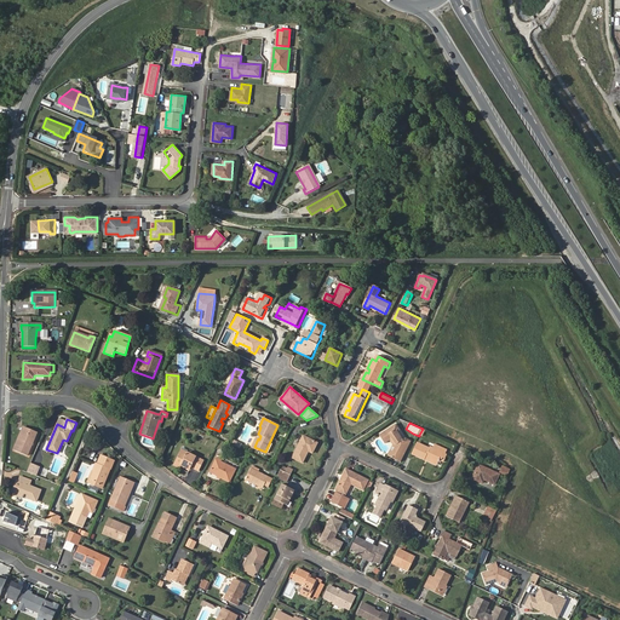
[(26,432),(27,428),(22,426),(12,449),(15,451),(23,431),(26,432)]
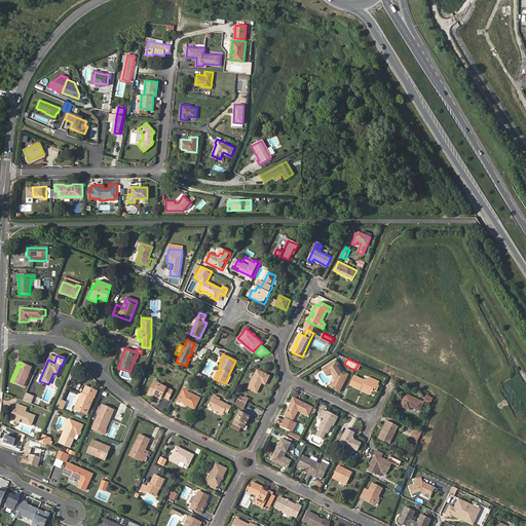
[(336,385),(335,389),(340,392),(349,374),(344,372),(342,374),(338,368),(339,367),(335,362),(325,369),(328,374),(332,371),(337,377),(335,384),(336,385)]
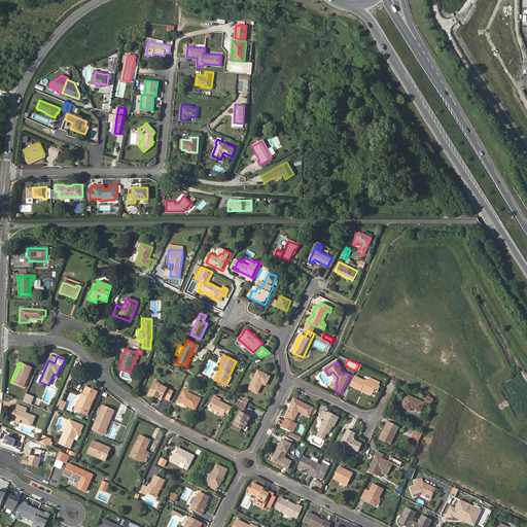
[(31,367),(23,363),(22,367),(20,366),(12,383),(23,387),(31,367)]
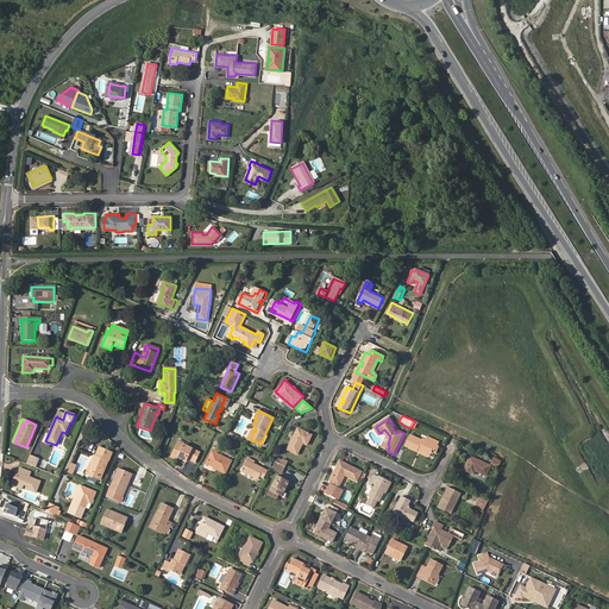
[(381,449),(388,451),(389,446),(388,445),(390,437),(384,429),(380,433),(376,427),(372,429),(380,438),(382,435),(385,438),(381,449)]
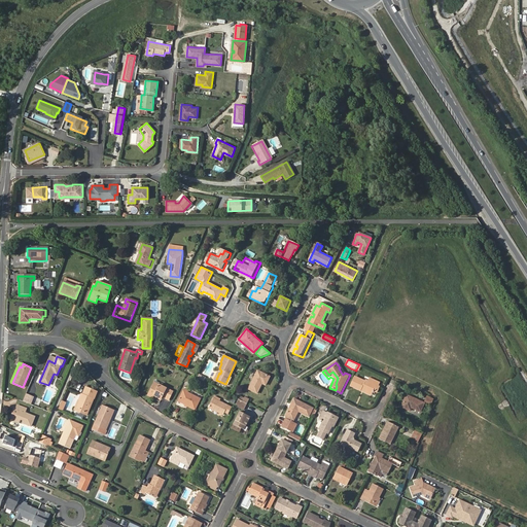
[(271,378),(258,372),(250,389),(259,393),(265,385),(267,386),(271,378)]
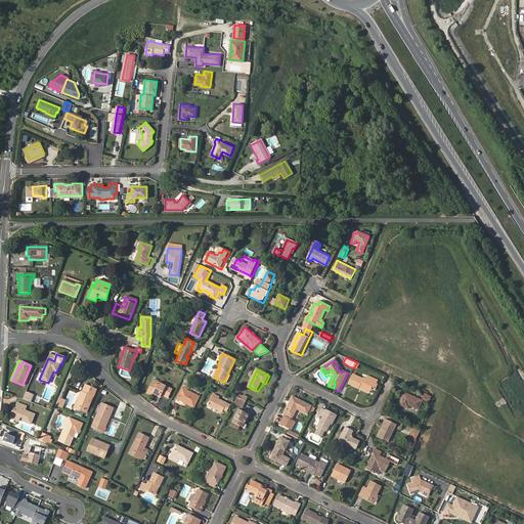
[(362,388),(374,393),(377,386),(379,387),(380,384),(369,379),(367,381),(365,380),(365,382),(354,377),(350,385),(361,390),(362,388)]
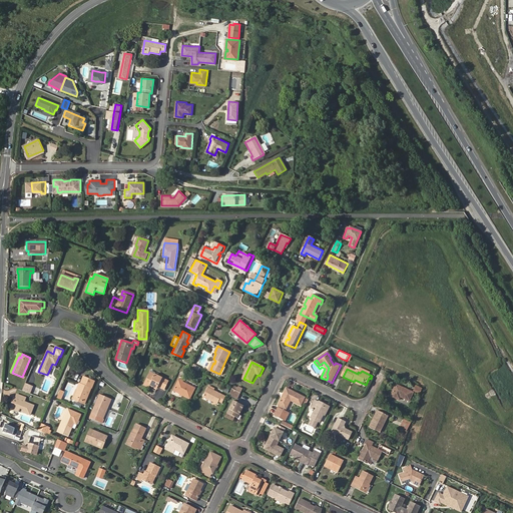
[(80,384),(79,384),(74,398),(84,402),(89,387),(91,388),(93,380),(83,376),(80,384)]
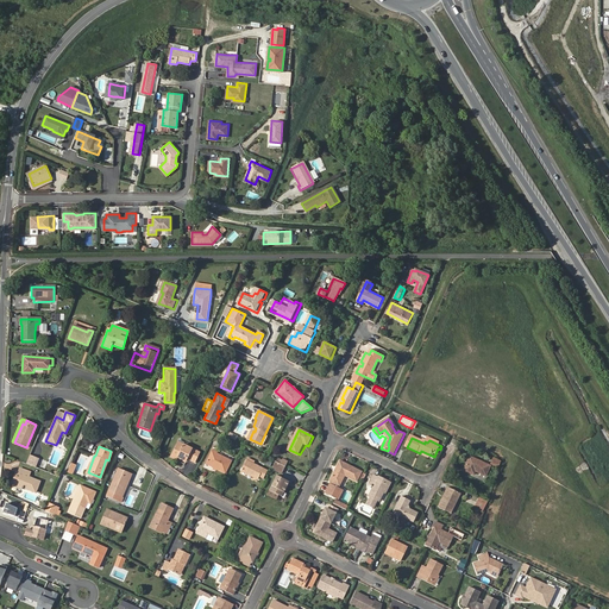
[(200,456),(183,447),(182,451),(176,449),(171,459),(177,462),(179,459),(187,463),(188,462),(195,464),(200,456)]
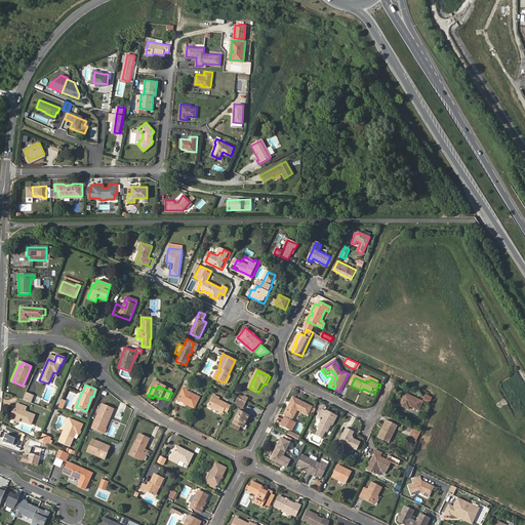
[(187,390),(184,388),(177,400),(194,407),(199,398),(187,392),(187,390)]
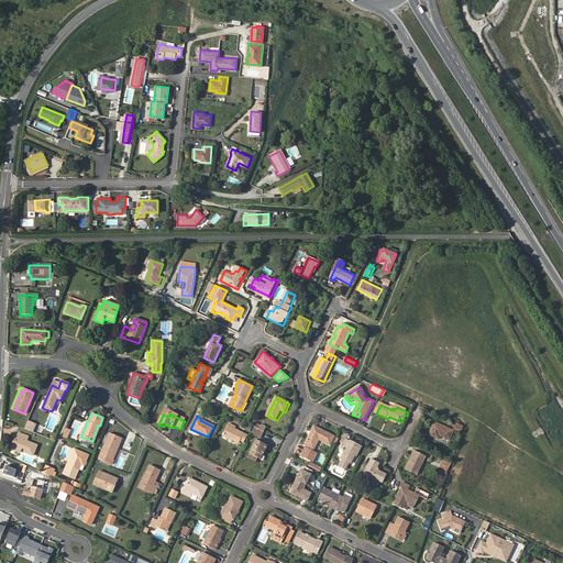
[(24,430),(33,433),(34,431),(33,430),(34,426),(28,422),(24,429),(24,430)]
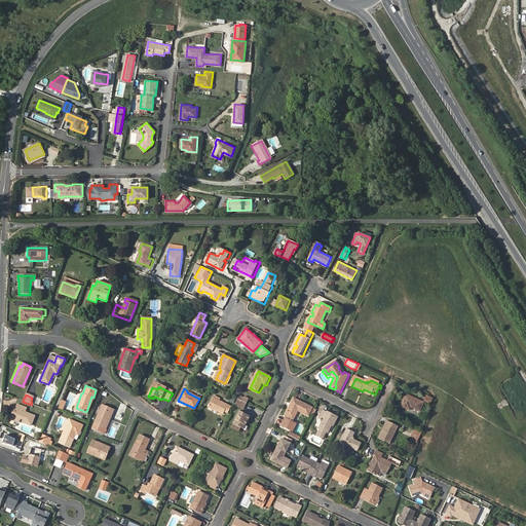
[(424,404),(407,395),(401,407),(410,412),(412,409),(420,413),(424,404)]
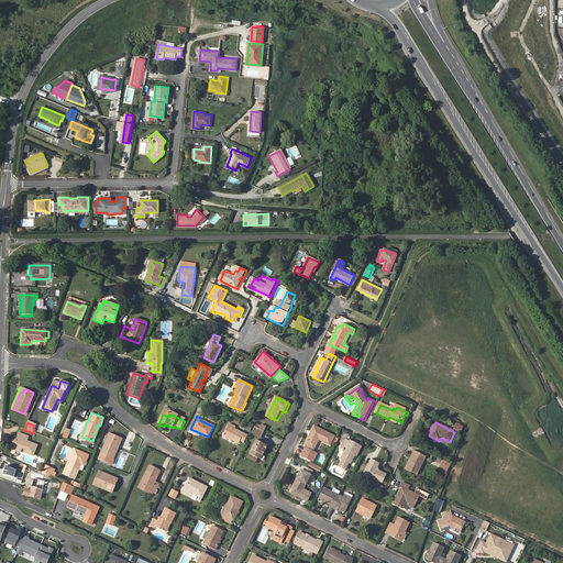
[(316,424),(306,443),(315,448),(319,439),(330,444),(335,434),(316,424)]
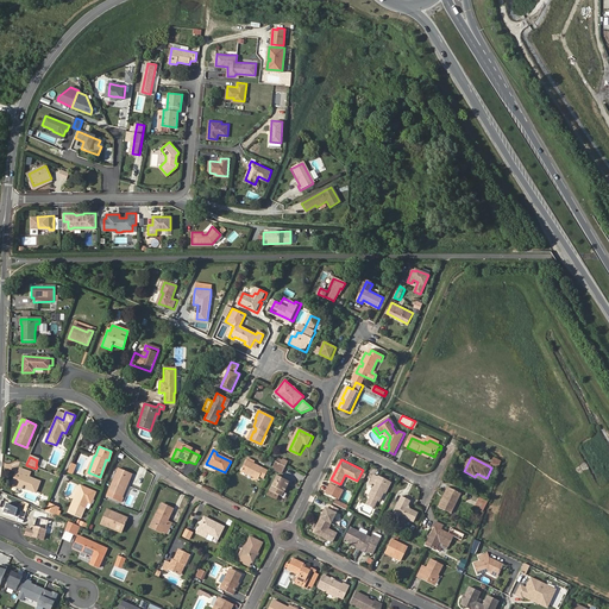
[(258,476),(263,477),(265,470),(245,460),(240,471),(257,479),(258,476)]
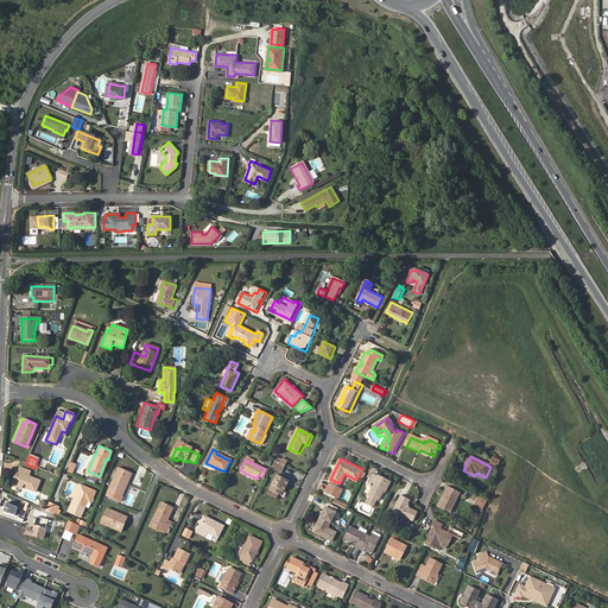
[(280,462),(276,460),(272,468),(283,473),(286,466),(280,462)]
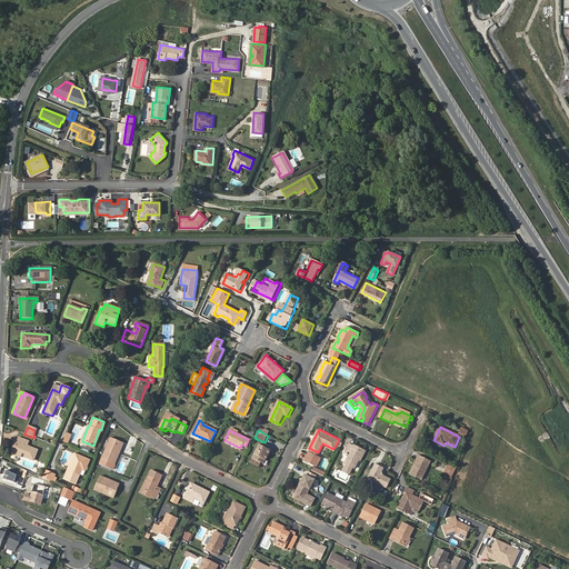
[(112,463),(121,442),(110,437),(99,463),(113,469),(115,465),(112,463)]
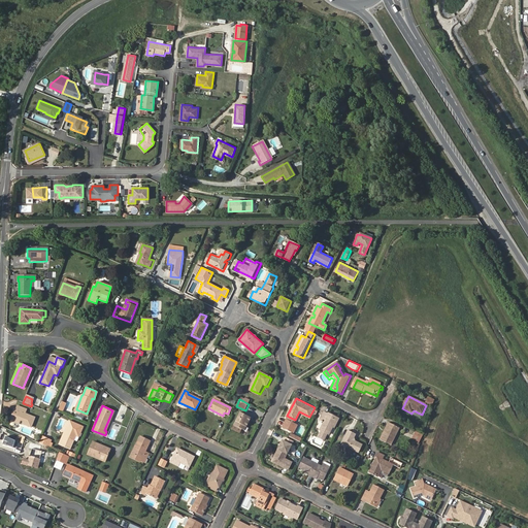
[(18,406),(17,410),(19,411),(15,421),(31,428),(35,418),(30,416),(31,413),(18,406)]
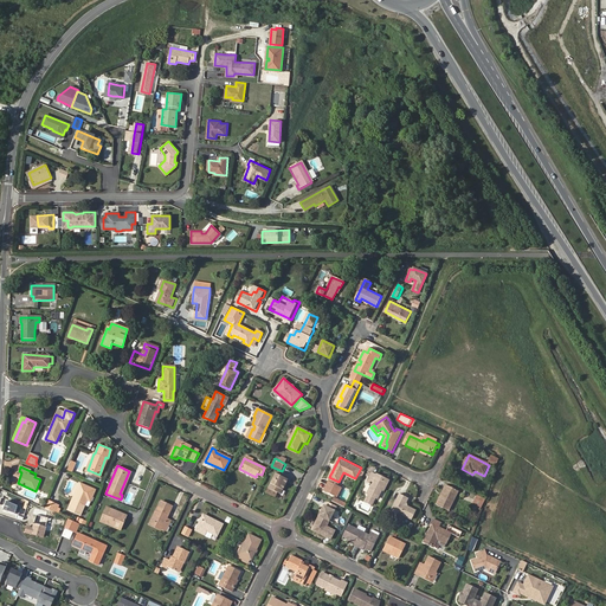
[(131,471),(129,471),(120,494),(122,495),(131,471)]
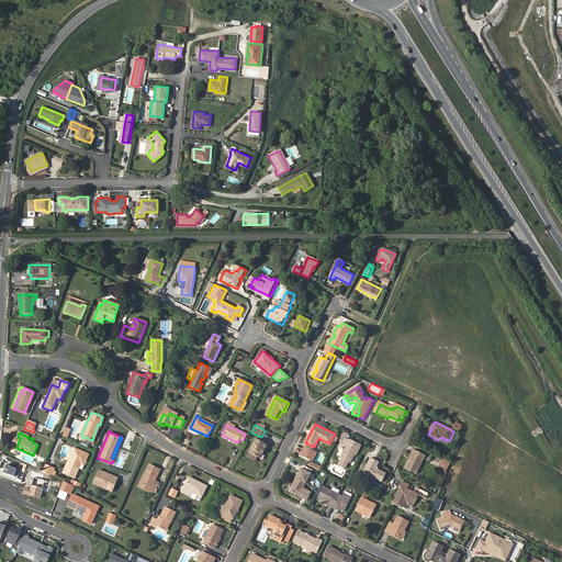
[(269,442),(257,437),(250,452),(261,458),(269,442)]
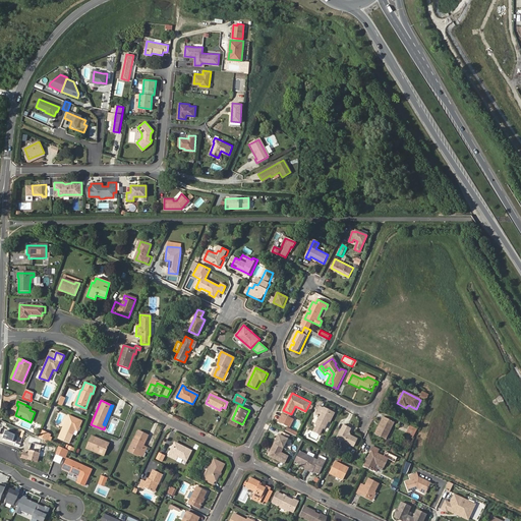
[(325,427),(328,420),(331,414),(323,410),(323,408),(319,406),(315,413),(320,415),(315,423),(317,424),(315,428),(322,431),(323,427),(325,427)]
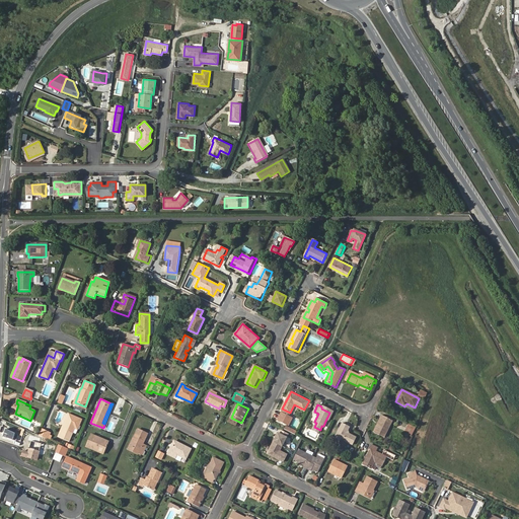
[(329,413),(326,419),(329,420),(334,411),(322,405),(321,406),(321,409),(329,413)]
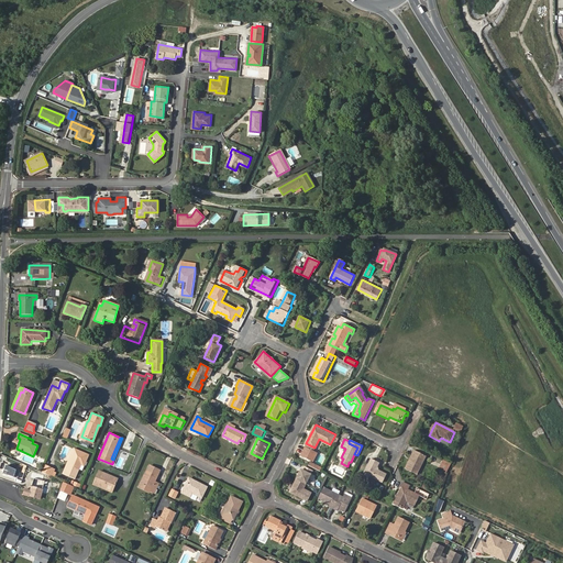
[(306,445),(301,454),(309,457),(313,449),(306,445)]
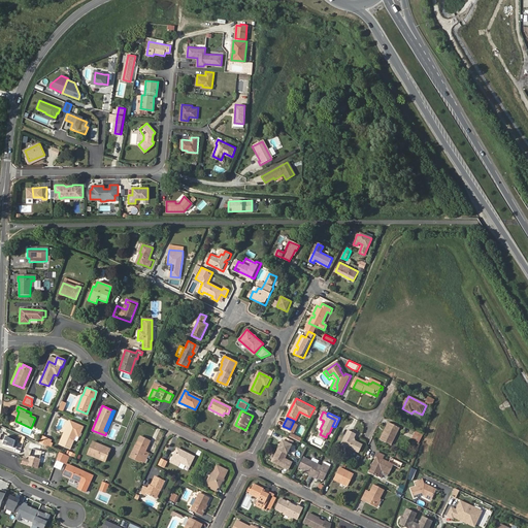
[(67,429),(65,434),(60,444),(69,449),(77,430),(80,432),(83,427),(70,422),(68,426),(67,429)]
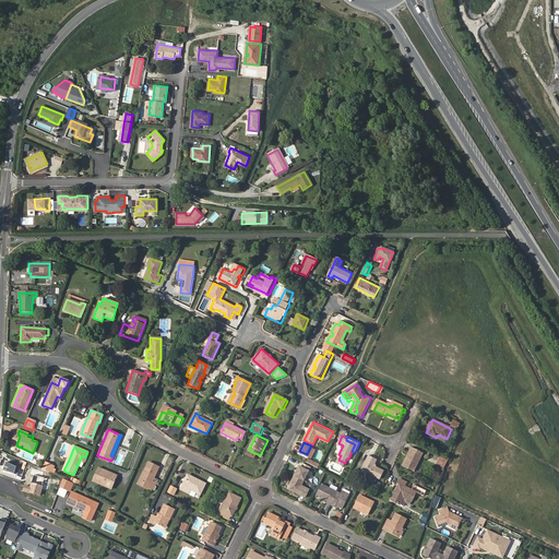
[(412,452),(405,467),(415,472),(424,453),(413,448),(411,452),(412,452)]
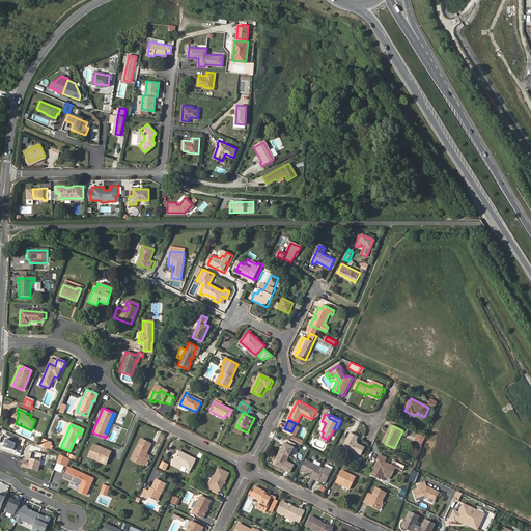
[(358,436),(351,432),(344,447),(362,455),(366,447),(358,444),(356,440),(358,436)]
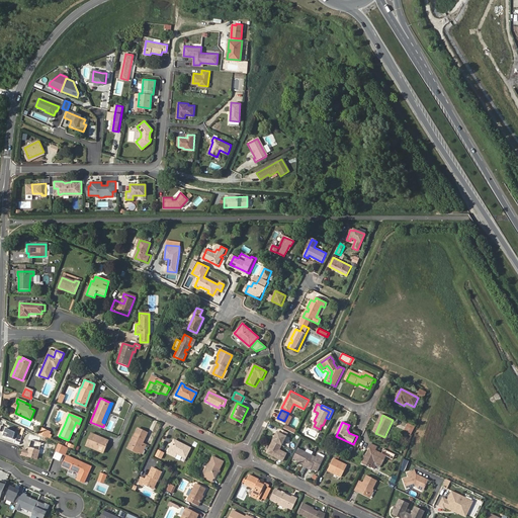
[(414,427),(408,423),(404,432),(410,435),(414,427)]
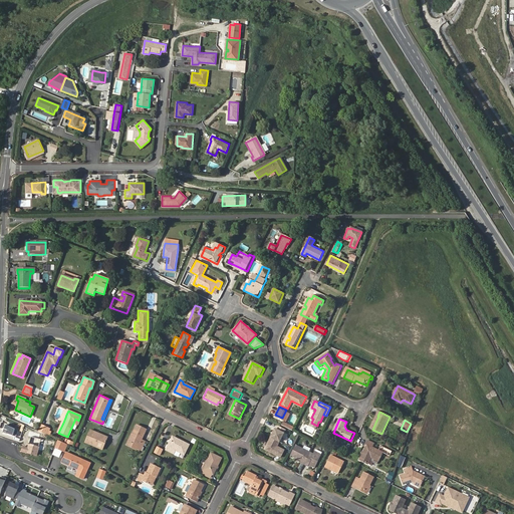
[(285,422),(283,426),(292,431),(294,427),(285,422)]
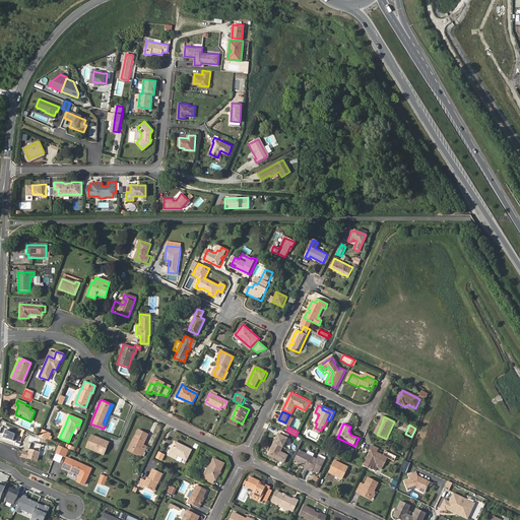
[(140,451),(139,453),(142,455),(146,447),(143,445),(147,435),(138,430),(130,447),(140,451)]
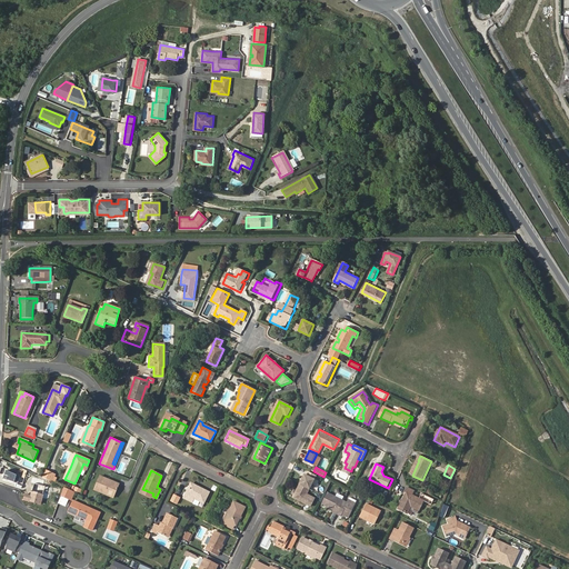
[(42,478),(50,481),(53,475),(46,471),(42,478)]
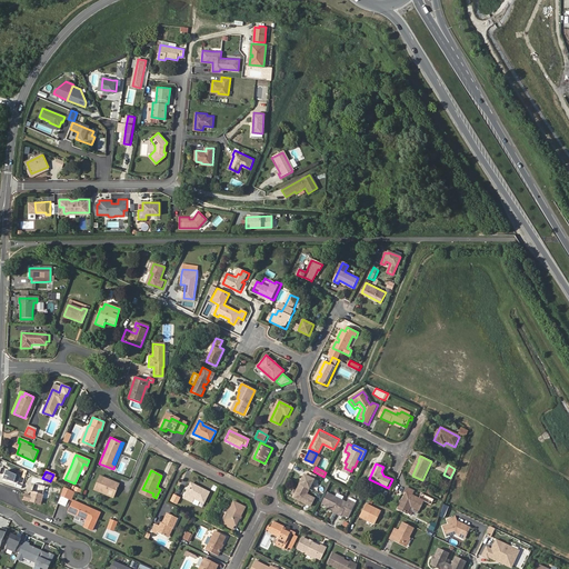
[(301,478),(293,495),(299,498),(298,500),(311,506),(315,498),(307,493),(315,476),(307,472),(306,475),(303,479),(301,478)]
